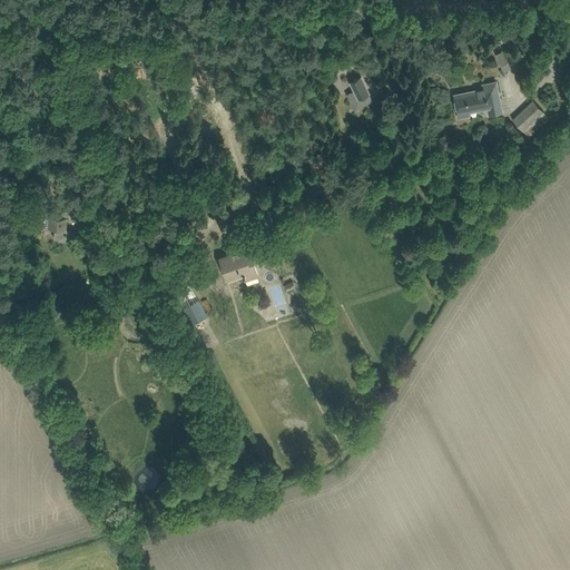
[(508,48),(495,53),(501,66),(513,60),(508,48)]
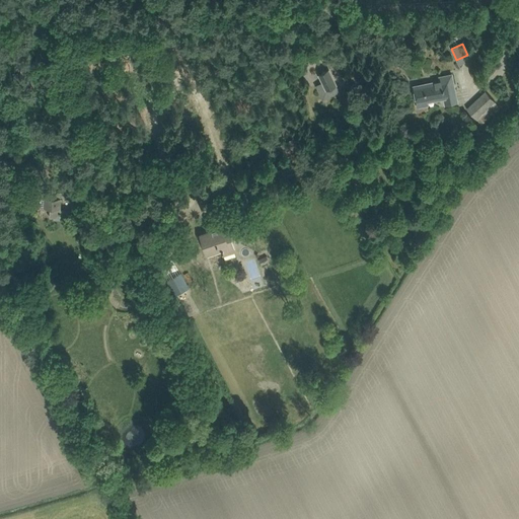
[(337,85),(328,69),(318,74),(326,90),(337,85)]
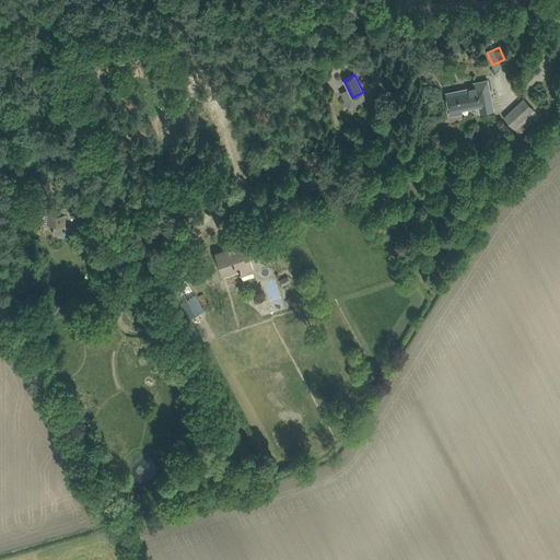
[(493,109),(489,91),(487,81),(474,83),(475,86),(446,93),(448,104),(451,112),(479,106),(480,113),(493,109)]
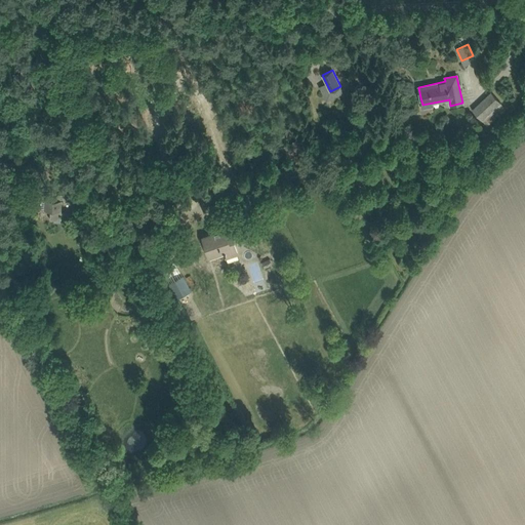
[(506,109),(490,91),(471,110),(487,126),(506,109)]
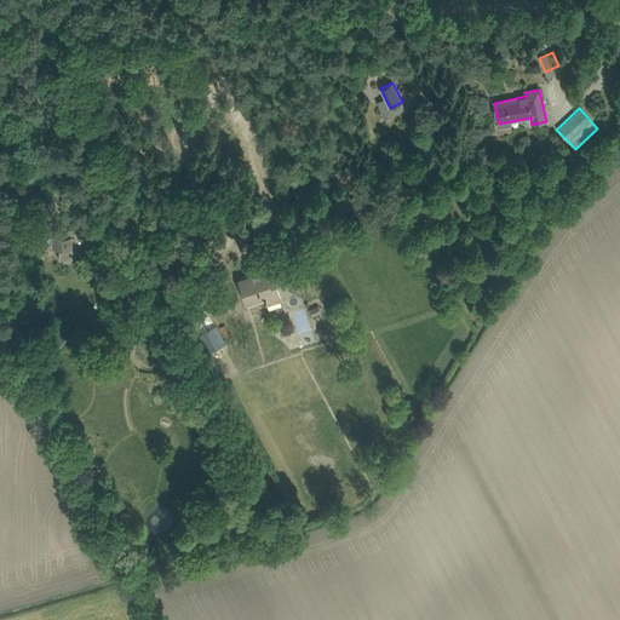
[(333,176),(343,189),(356,181),(345,167),(333,176)]
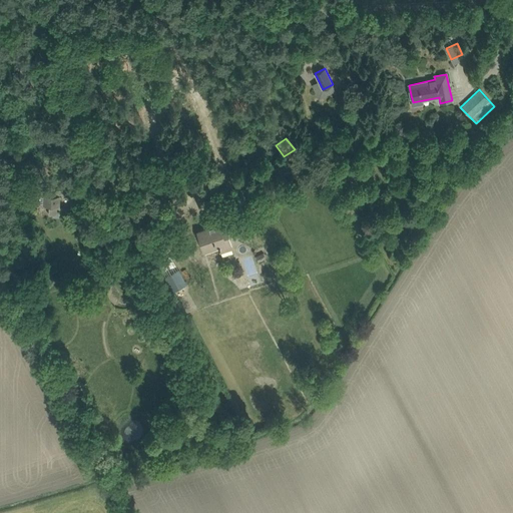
[(16,172),(20,171),(16,160),(11,161),(16,172)]
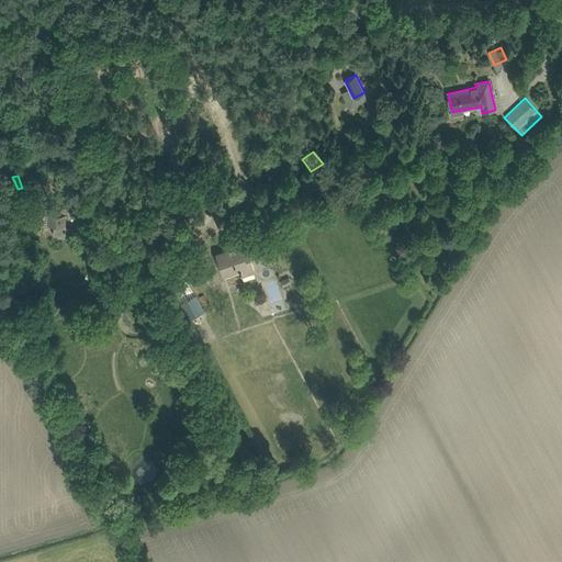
[(381,194),(388,205),(392,202),(385,192),(381,194)]
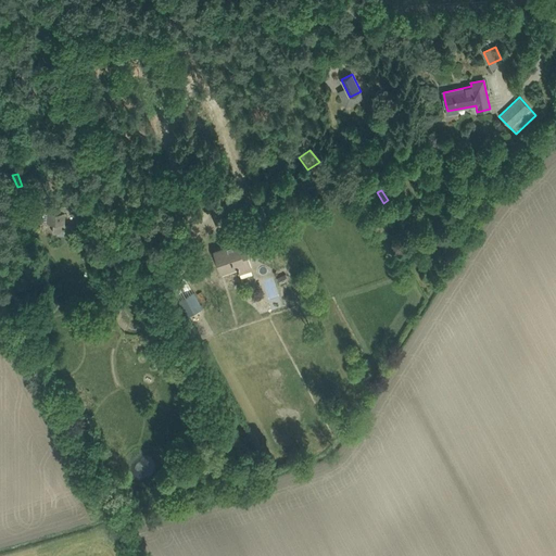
[(86,204),(87,196),(76,194),(76,203),(86,204)]
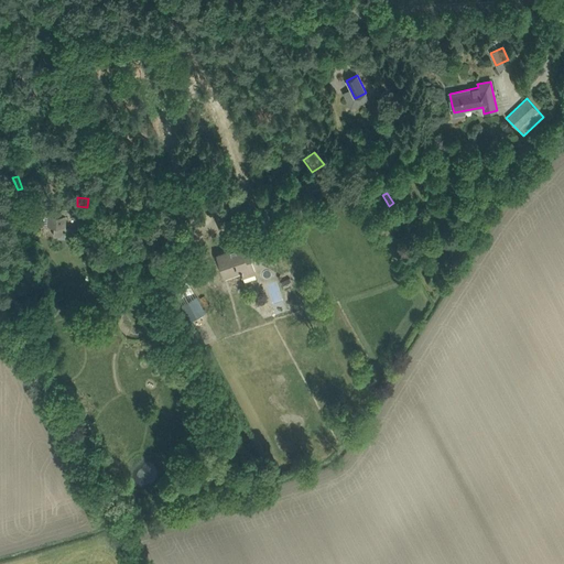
[(76,228),(66,228),(66,217),(88,217),(88,210),(63,210),(62,215),(47,215),(47,212),(31,212),(30,225),(55,226),(54,237),(57,237),(57,238),(76,239),(76,228)]
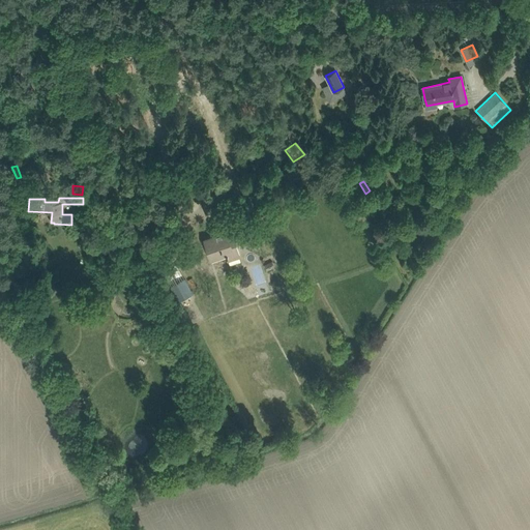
[(216,200),(203,204),(208,222),(222,216),(216,200)]
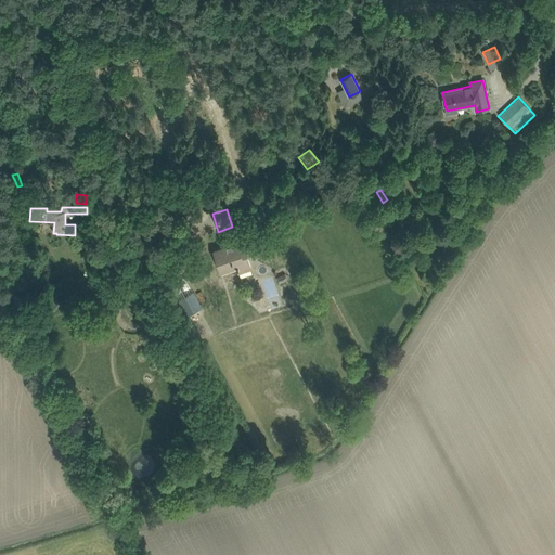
[(442,237),(446,241),(452,233),(449,230),(442,237)]
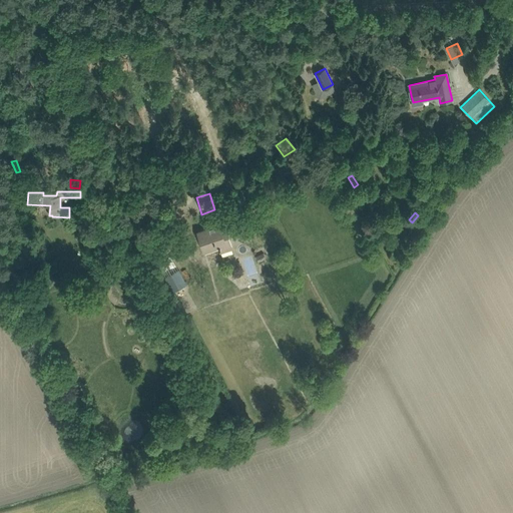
[(247,228),(242,215),(228,220),(233,234),(247,228)]
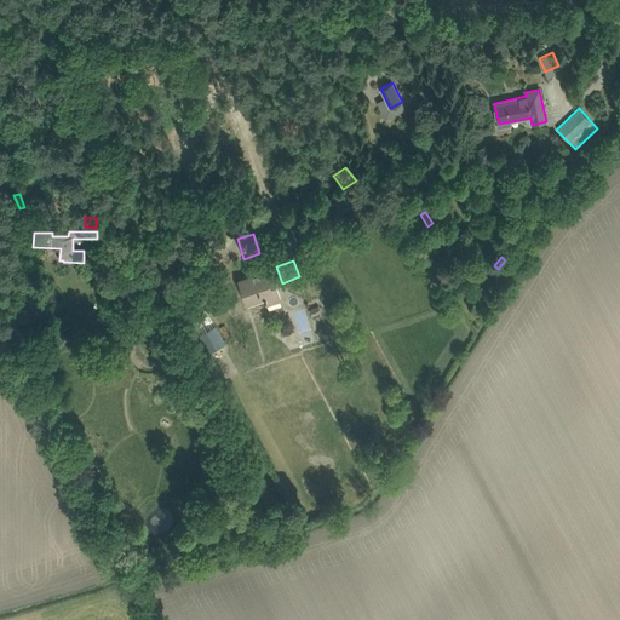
[(247,303),(258,299),(264,298),(267,305),(280,300),(274,280),(269,281),(263,263),(262,264),(251,268),(253,276),(239,280),(247,303)]
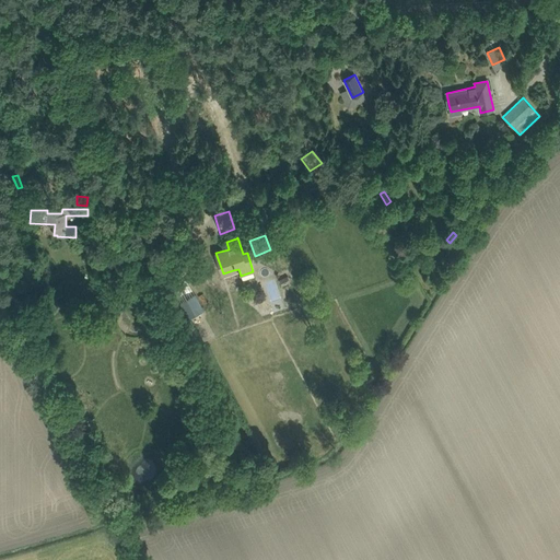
[(282,280),(280,281),(283,287),(290,282),(287,277),(282,280)]
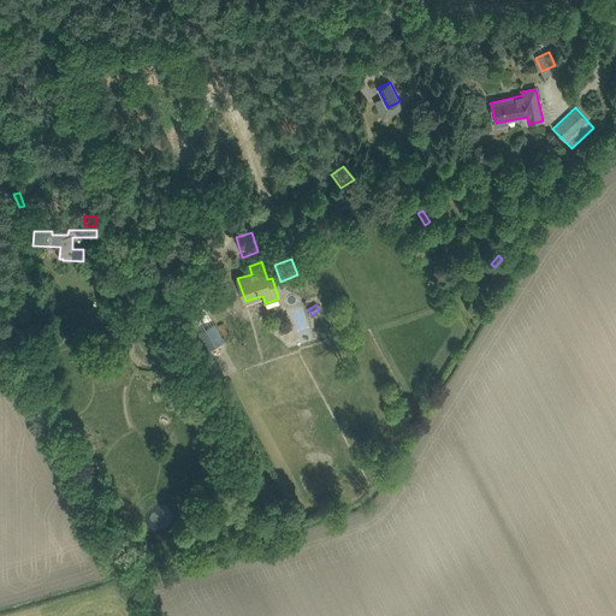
[(206,308),(189,318),(207,351),(224,342),(206,308)]
